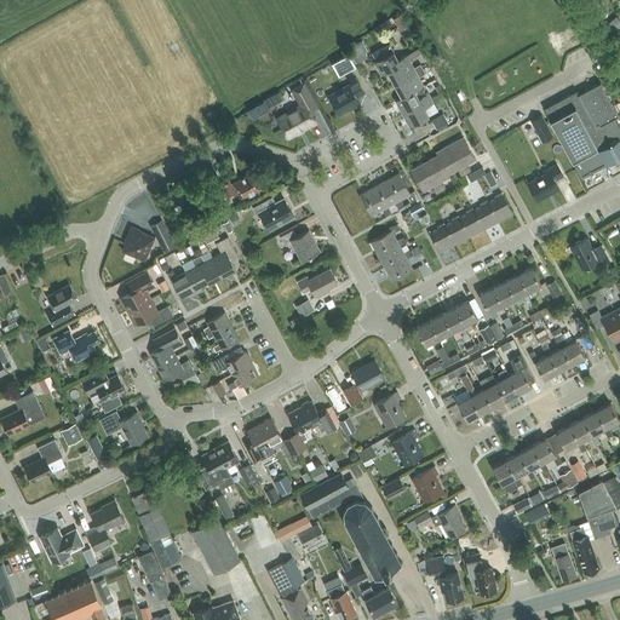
[(397,59),(394,51),(389,44),(372,52),(377,61),(374,62),(382,75),(388,72),(409,59),(411,59),(408,53),(397,59)]
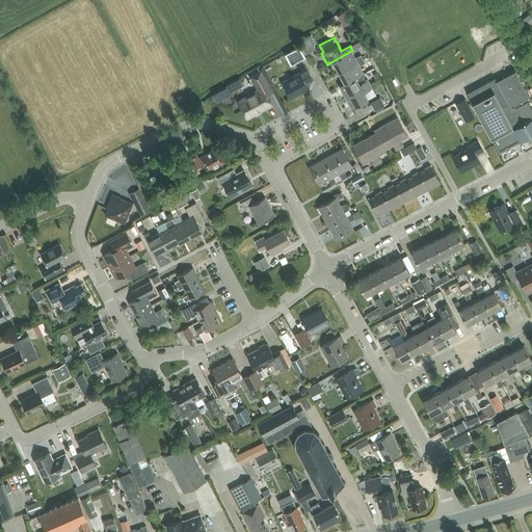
[(299,45),(285,53),(290,64),(306,56),(299,45)]
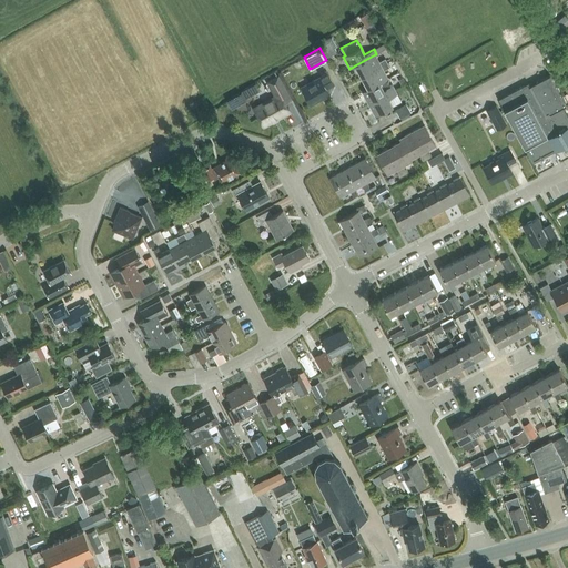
[(361,77),(387,63),(385,59),(379,62),(375,54),(355,66),(361,77)]
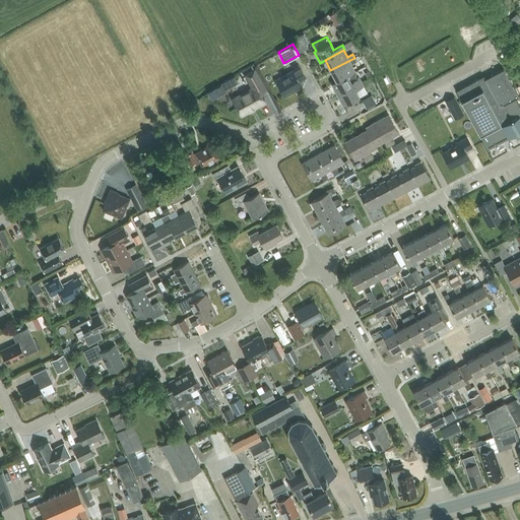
[(347,75),(348,75),(355,72),(351,64),(356,61),(354,58),(330,70),(336,81),(347,75)]
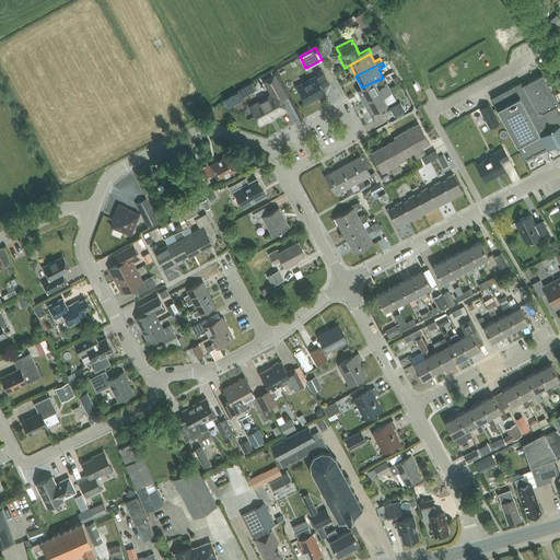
[(304,100),(305,102),(319,94),(321,96),(325,94),(322,88),(329,83),(323,72),(315,77),(305,82),(296,86),(301,95),(300,95),(303,101),(304,100)]
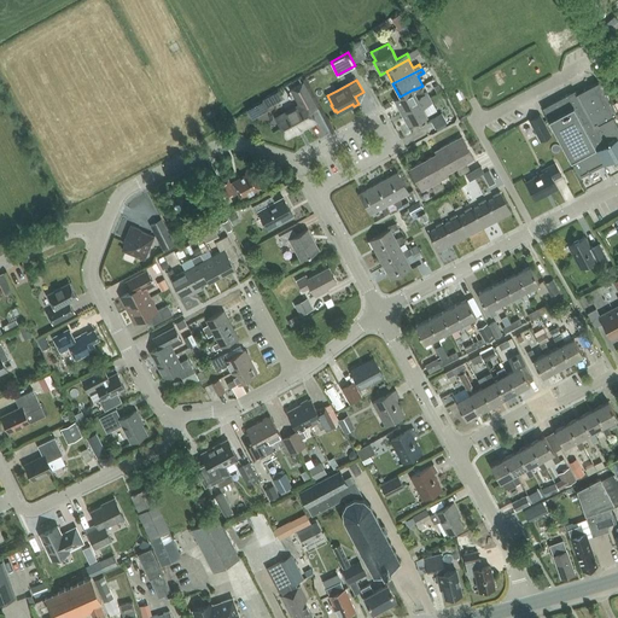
[(542,108),(579,178),(617,156),(617,127),(612,116),(616,115),(598,81),(576,93),(575,89),(542,108)]
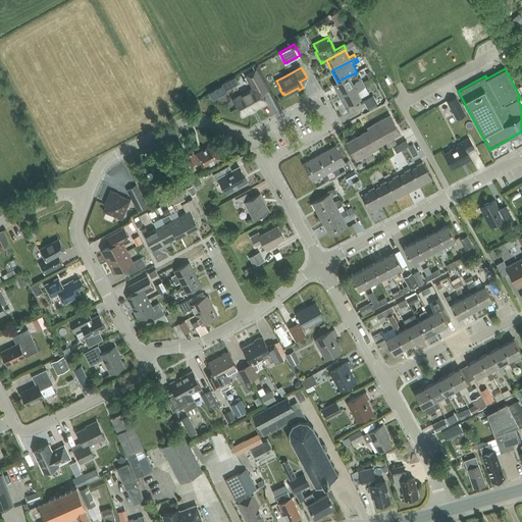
[(262,94),(266,91),(256,70),(247,75),(254,89),(235,99),(243,115),(266,103),(262,94)]
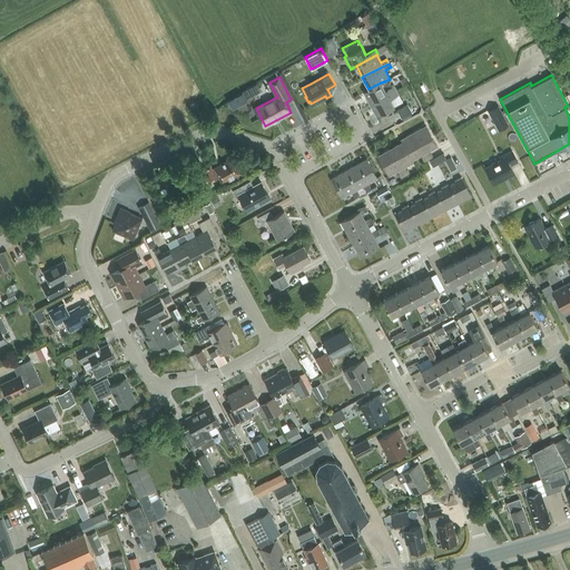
[(370,104),(396,89),(394,86),(393,86),(390,79),(382,82),(381,82),(369,89),(363,91),(370,104)]
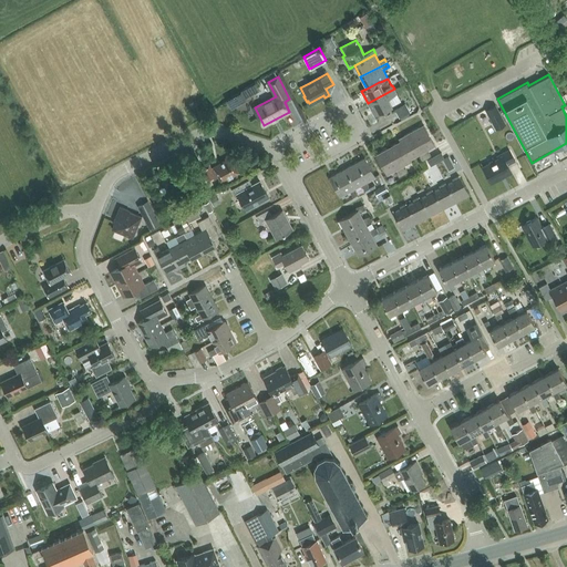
[(394,89),(368,103),(374,115),(392,106),(388,99),(397,93),(394,89)]
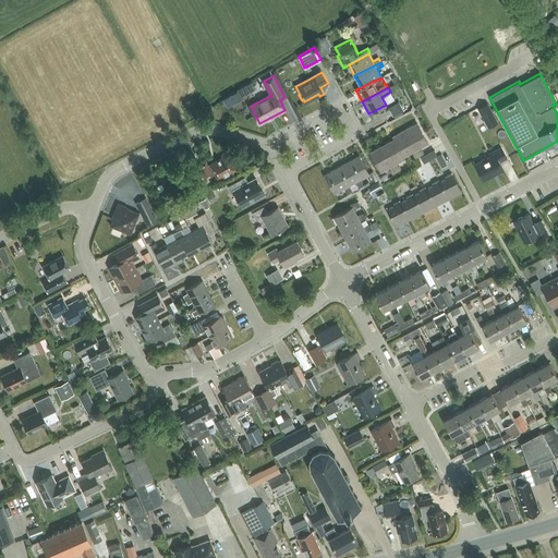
[(399,101),(388,107),(392,117),(403,110),(399,101)]
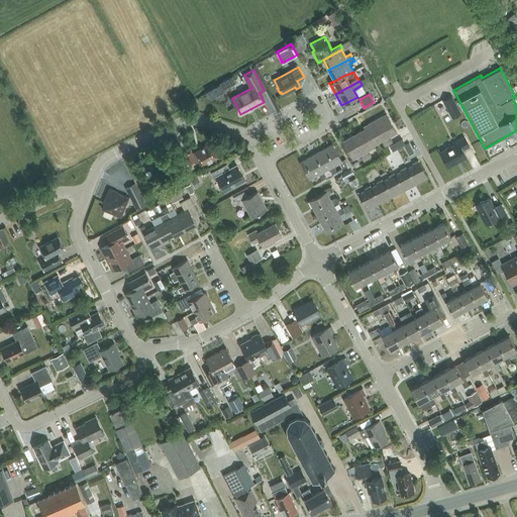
[(461,113),(451,95),(442,100),(451,118),(461,113)]
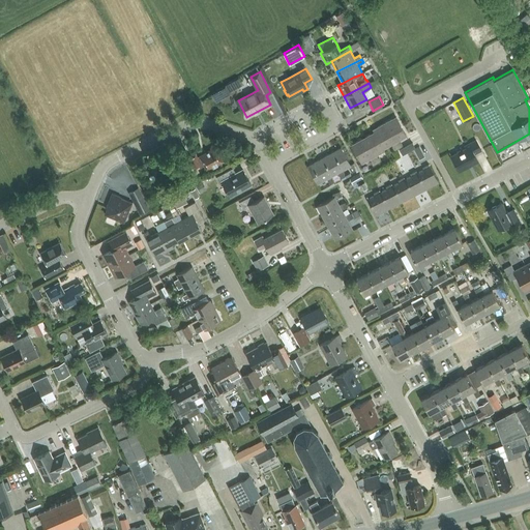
[(385,123),(399,148),(403,146),(401,142),(400,142),(399,140),(407,136),(396,117),(385,123)]
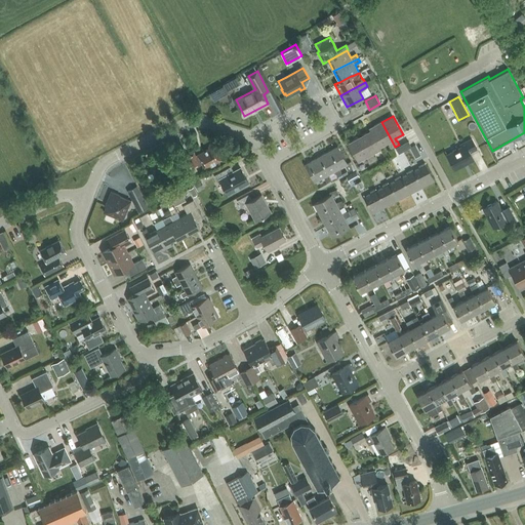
[(395,147),(381,122),(369,128),(370,131),(379,148),(380,147),(388,143),(389,145),(388,145),(391,150),(395,147)]
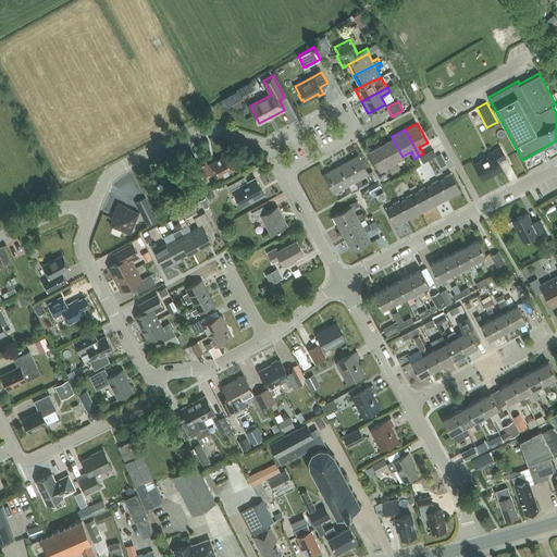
[(403,157),(393,139),(382,145),(396,172),(400,170),(398,164),(397,165),(396,163),(405,158),(404,156),(403,157)]
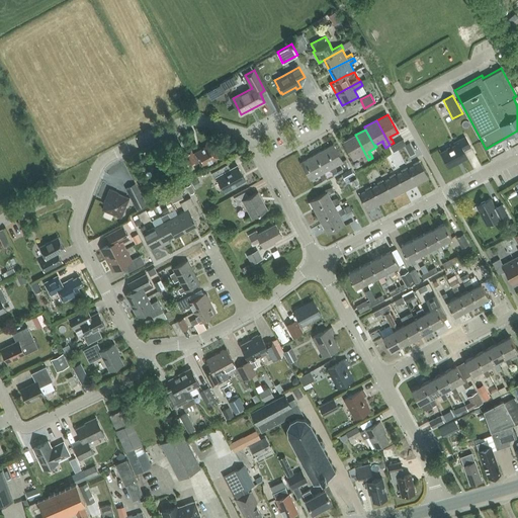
[(368,160),(355,135),(343,142),(353,160),(361,155),(362,158),(364,162),(368,160)]
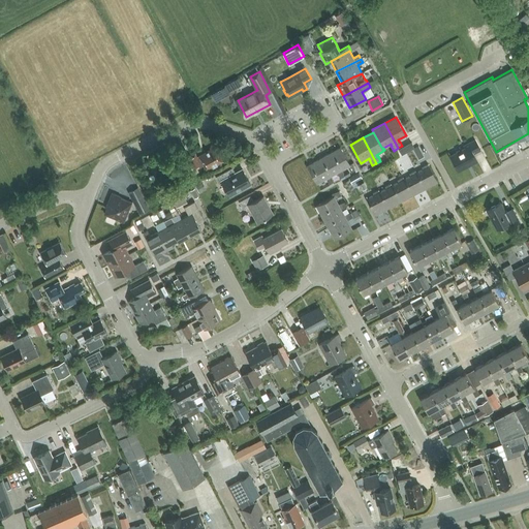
[(473,154),(480,150),(475,139),(464,146),(465,149),(450,156),(459,172),(477,161),(473,154)]
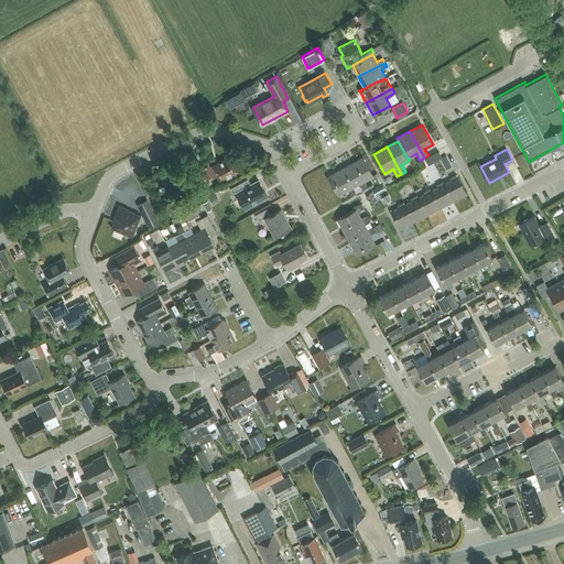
[(220,182),(238,172),(229,156),(210,166),(208,163),(199,167),(207,181),(217,175),(220,182)]
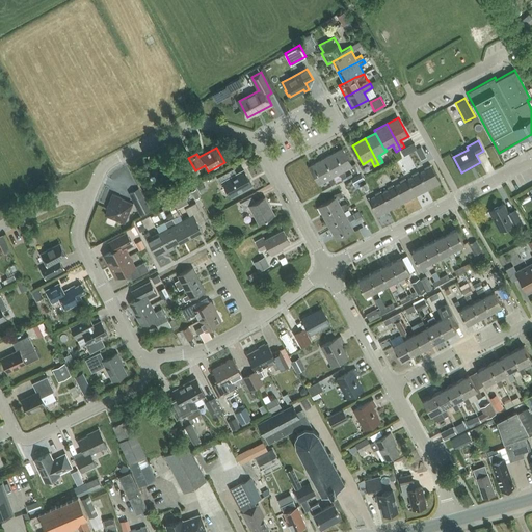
[(334,153),(344,170),(350,167),(353,173),(357,170),(354,164),(352,165),(342,148),(334,153)]
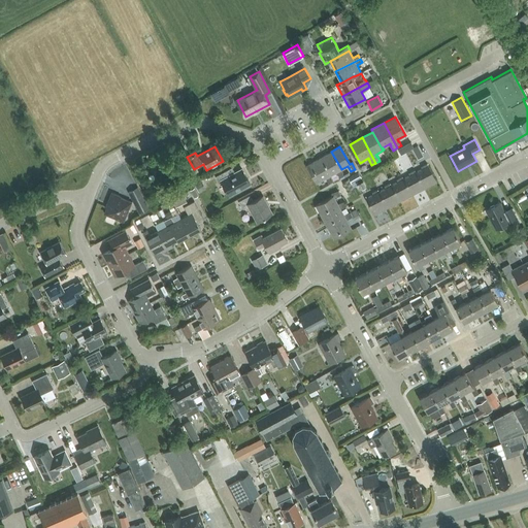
[(341,169),(331,152),(321,158),(330,175),(336,172),(339,177),(343,175),(342,172),(341,169)]
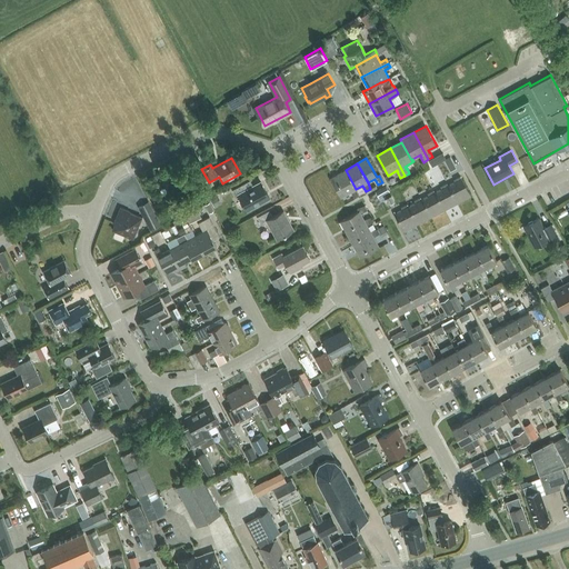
[(356,189),(346,170),(330,178),(341,197),(350,192),(353,198),(359,196),(357,191),(356,189)]
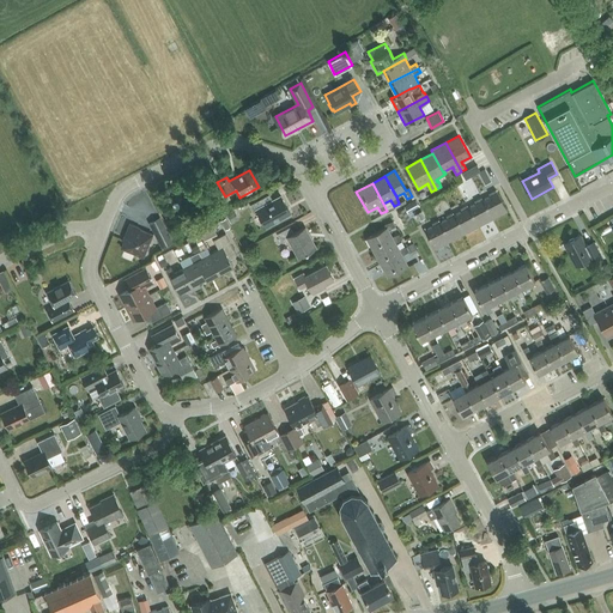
[(490,196),(484,200),(493,218),(507,211),(496,189),(489,193),(490,196)]
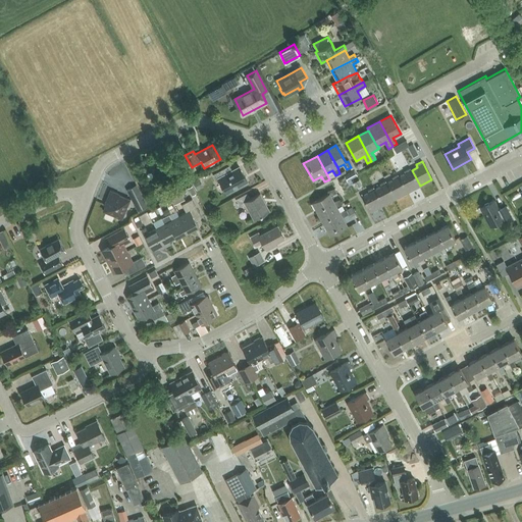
[(226,193),(247,181),(240,167),(232,170),(229,165),(213,174),(217,180),(219,179),(226,193)]
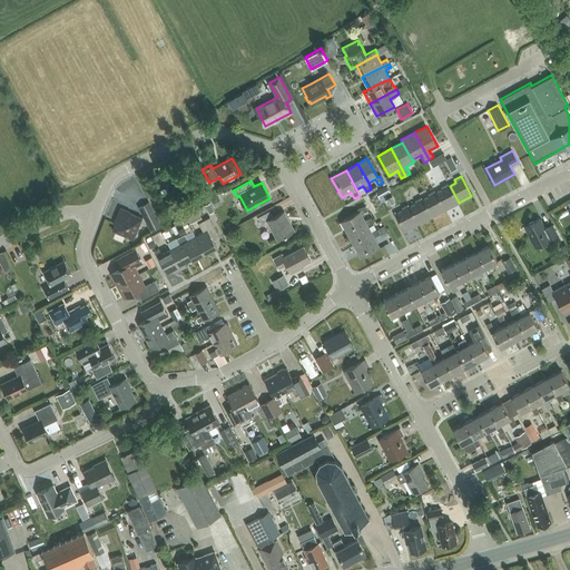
[(442,189),(435,193),(444,210),(459,203),(450,186),(449,184),(441,187),(442,189)]
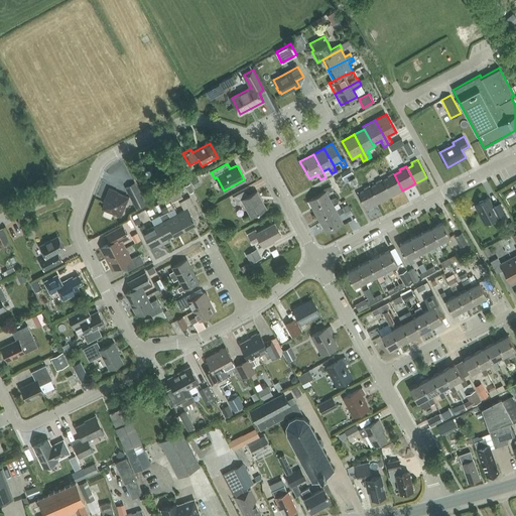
[(389,177),(382,181),(390,197),(402,190),(394,174),(393,172),(387,175),(389,177)]
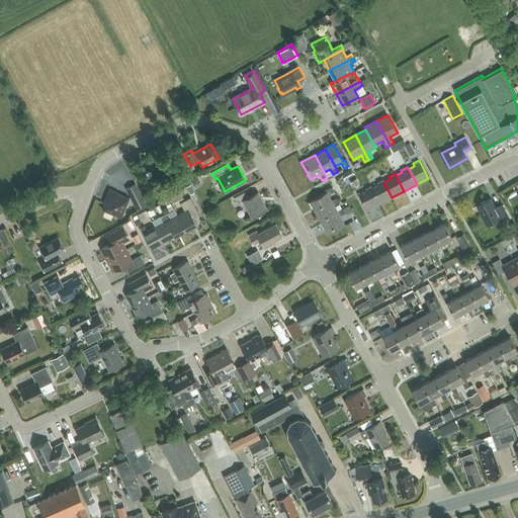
[(342,175),(336,178),(342,189),(348,186),(342,175)]
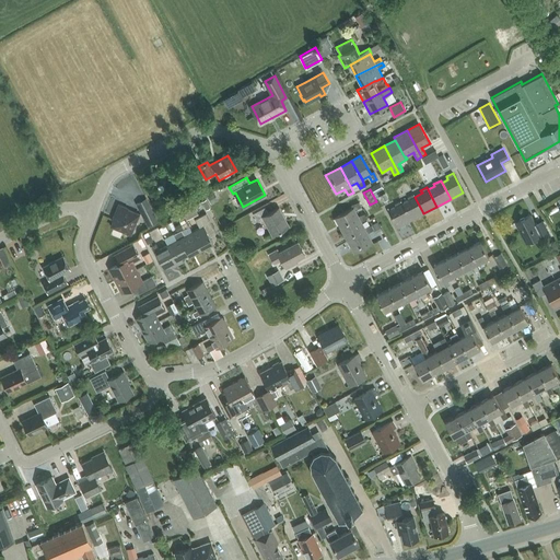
[(207,195),(211,203),(218,200),(213,191),(207,195)]
